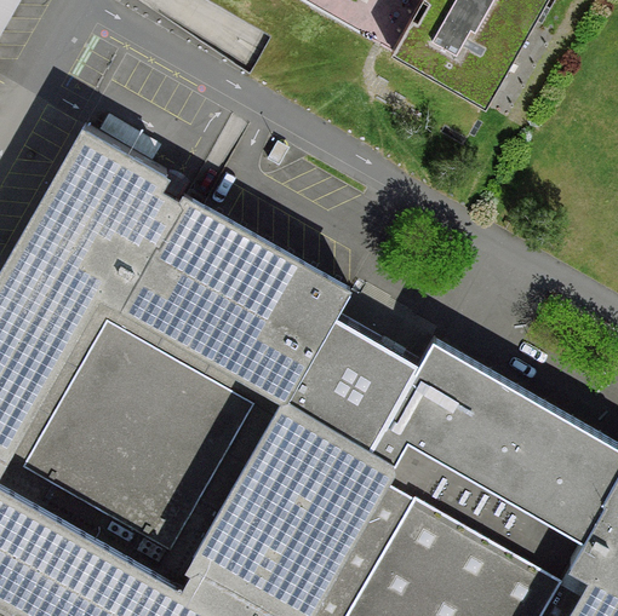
[(0,27),(15,0),(0,0),(0,27)]
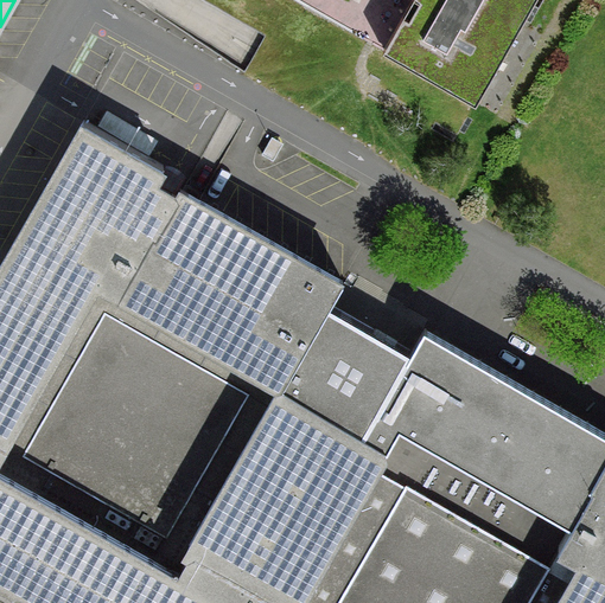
[(411,0),(381,53),(473,106),(533,0),(411,0)]
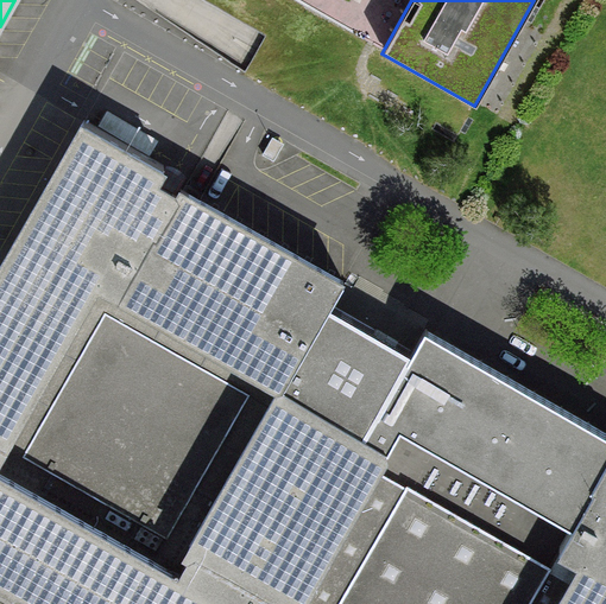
[(0,447),(90,292),(151,184),(159,170),(76,124),(0,259),(0,447)]
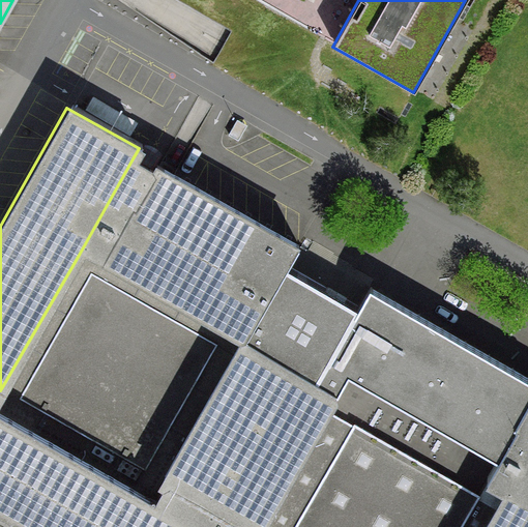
[(79,255),(240,345),(282,271),(297,243),(271,229),(152,163),(148,170),(140,166),(132,160),(79,255)]
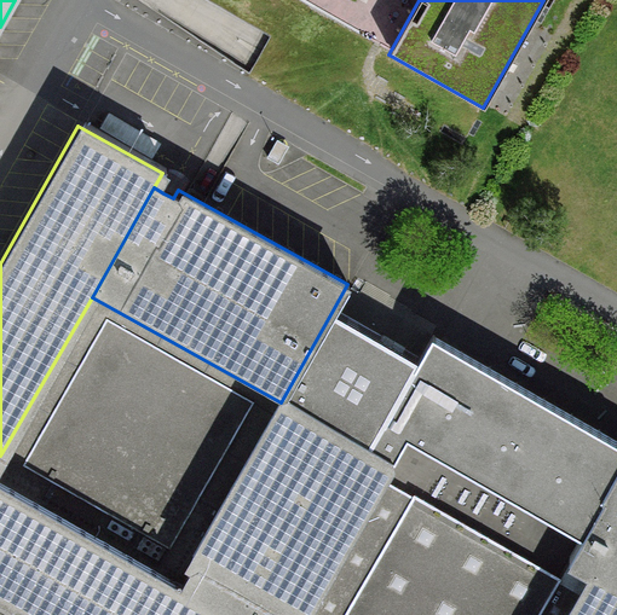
[(281,402),(92,297),(0,456),(0,482),(179,581),(281,402)]
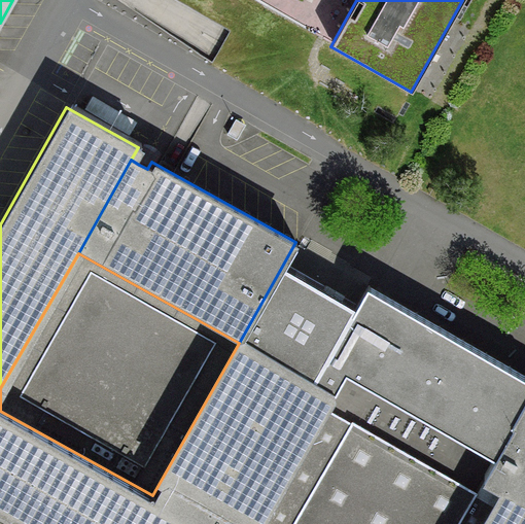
[(280,270),(239,343),(329,393),(341,373),(377,393),(407,340),(354,311),(317,290),(280,270)]
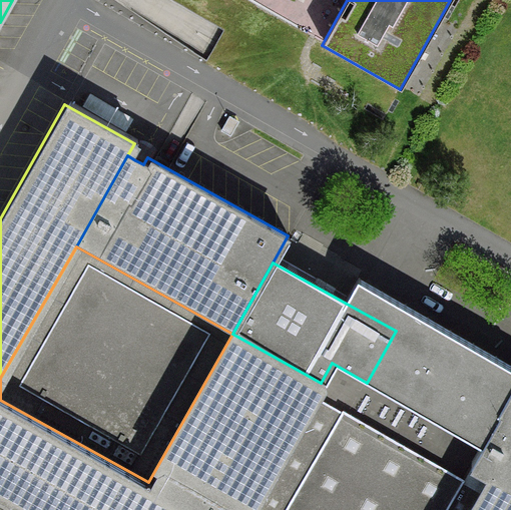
[(510,367),(358,281),(345,303),(396,331),(367,383),(480,446),(489,429),(491,427),(494,421),(510,390),(510,367)]
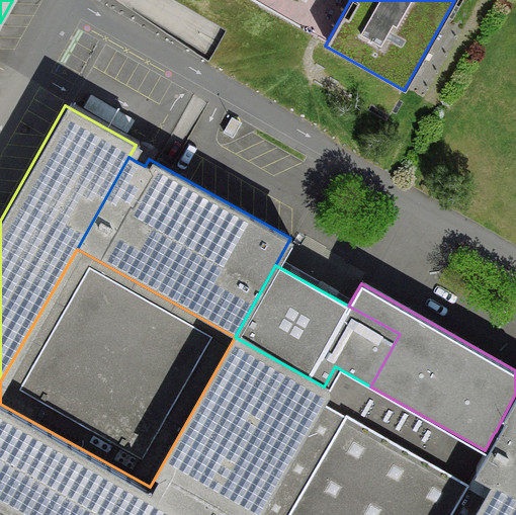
[(325,388),(324,387),(235,337),(150,487),(200,514),(271,514),(279,500),(266,493),(316,403),(325,388)]
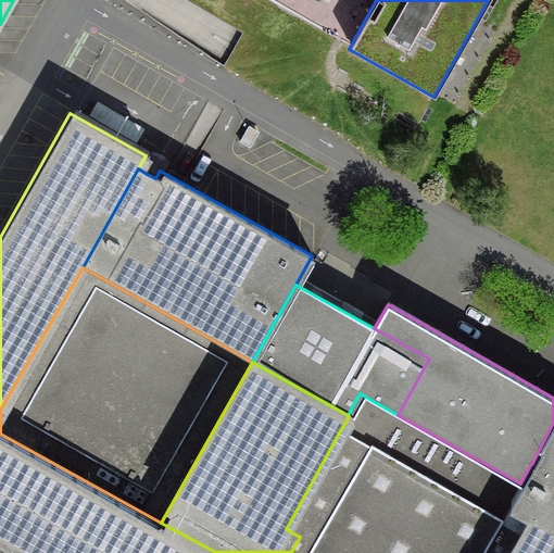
[(529,517),(520,535),(517,540),(510,552),(553,552),(553,423),(536,456),(532,463),(530,465),(520,484),(508,505),(529,517)]
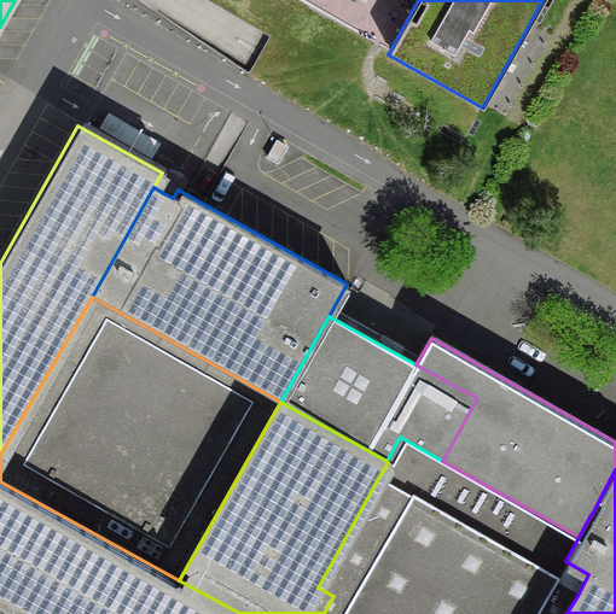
[(555,579),(377,480),(318,588),(333,596),(324,613),(567,613),(575,600),(579,594),(555,580),(555,579)]
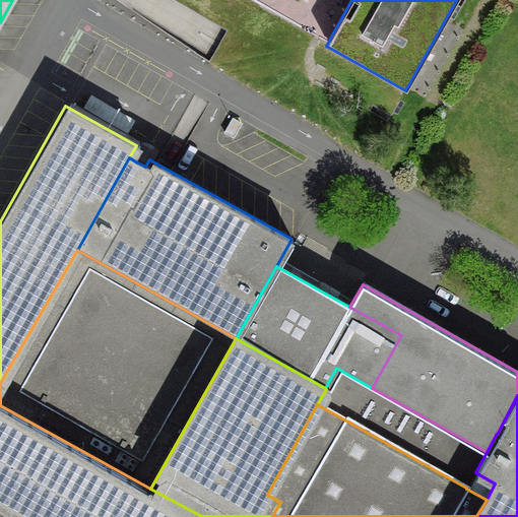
[(0,498),(34,516),(201,516),(150,489),(0,405),(0,498)]
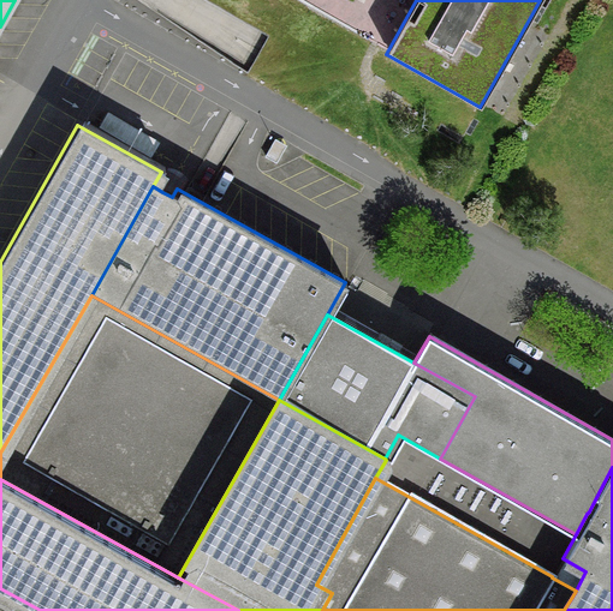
[(40,610),(0,588),(0,610),(40,610)]
